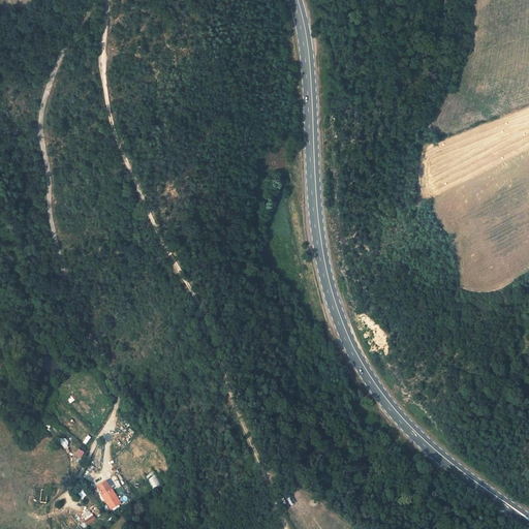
[(153,470),(145,473),(153,491),(161,487),(153,470)]
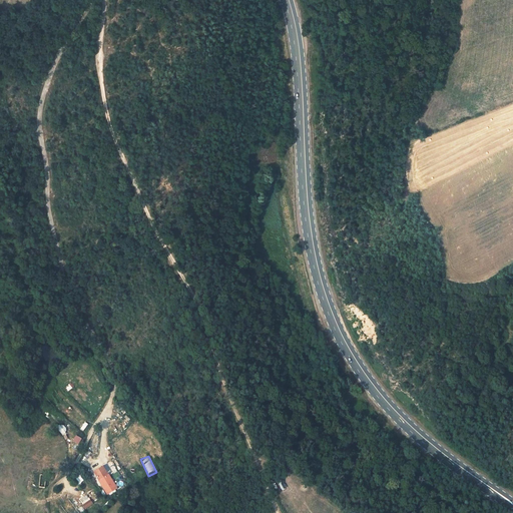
[(105,467),(95,474),(108,494),(118,487),(105,467)]
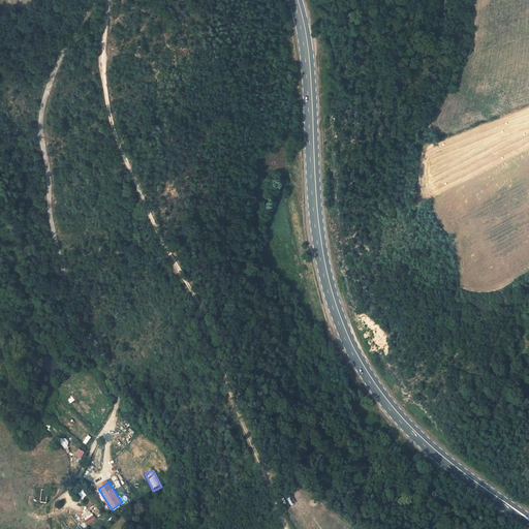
[(40,500),(48,501),(50,489),(42,488),(40,500)]
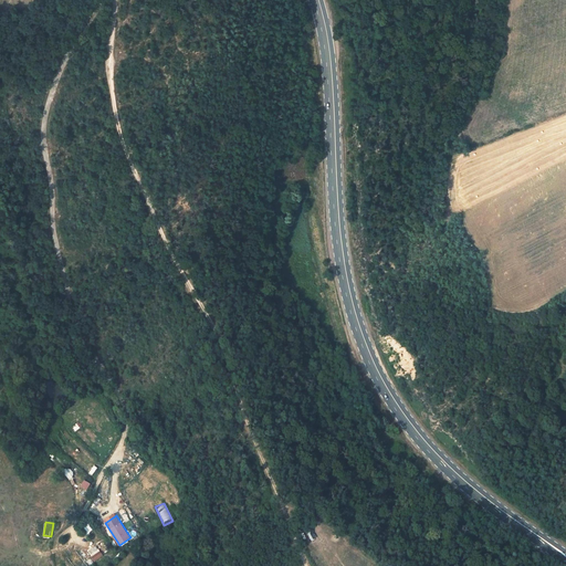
[(87,535),(93,531),(90,525),(83,530),(87,535)]
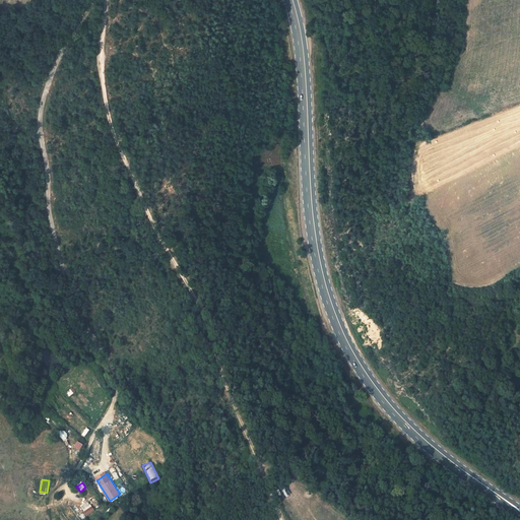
[(80,507),(86,516),(94,512),(89,502),(80,507)]
